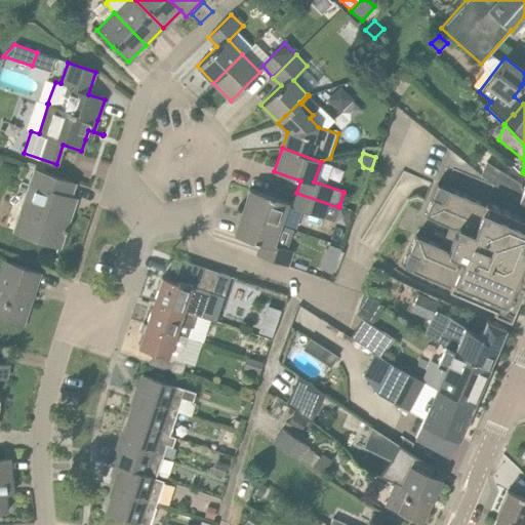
[(524,203),(524,185),(487,162),(481,175),(518,200),(524,203)]
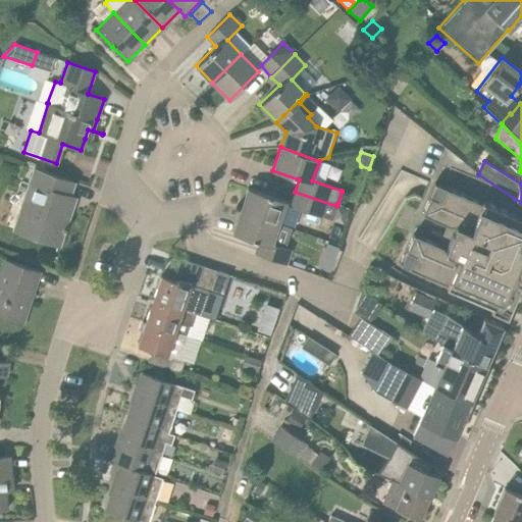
[(13,229),(39,239),(58,245),(61,237),(63,232),(65,232),(66,230),(66,227),(64,227),(74,198),(68,197),(73,180),(34,168),(13,229)]
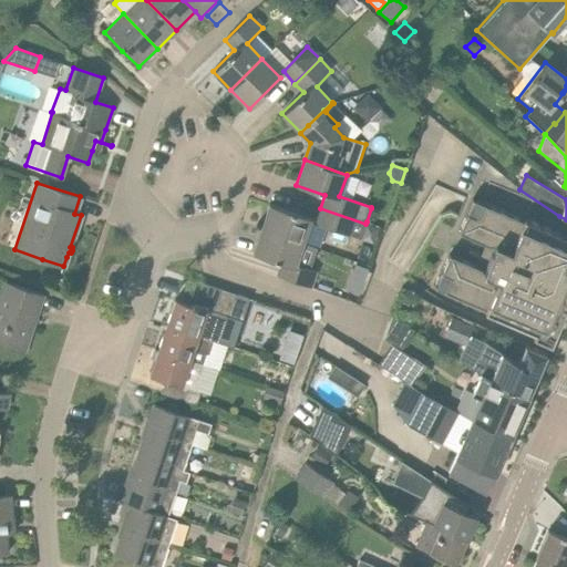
[(566,276),(566,236),(523,218),(522,220),(481,203),(474,217),(465,213),(457,233),(488,246),(480,268),(449,255),(441,274),(450,277),(443,291),(485,309),(484,311),(534,332),(537,325),(556,331),(566,303),(566,294),(560,291),(566,276)]
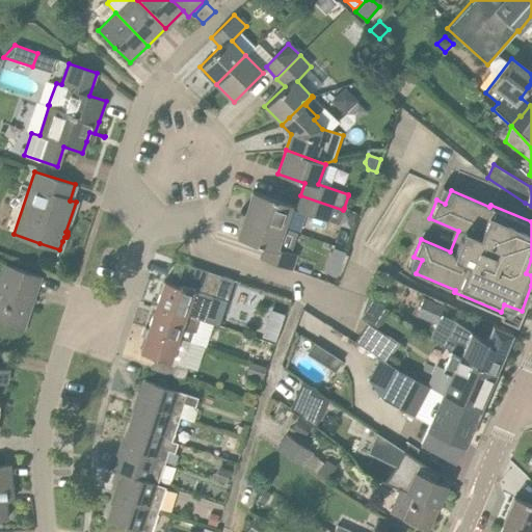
[(245,215),(283,229),(291,204),(253,191),(245,215)]
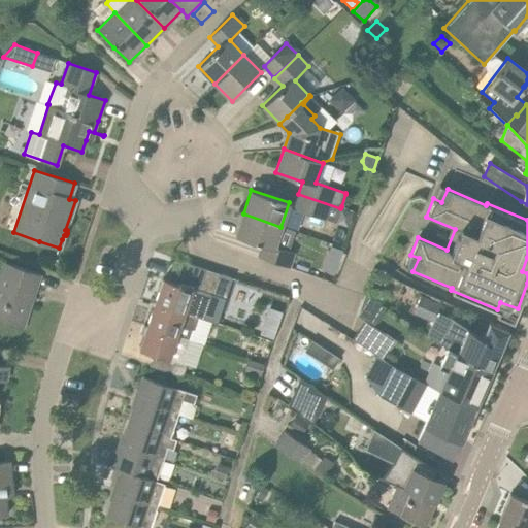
[(298,194),(294,207),(335,223),(340,208),(298,194)]
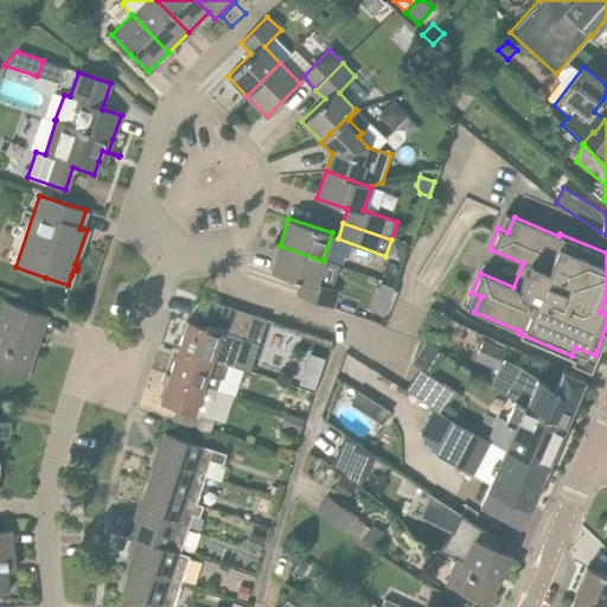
[(413,229),(397,223),(393,237),(408,243),(413,229)]
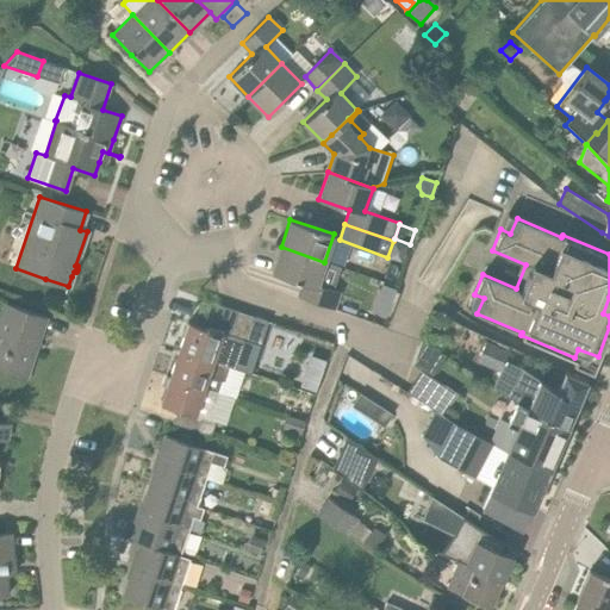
[(303,282),(298,297),(334,309),(341,291),(317,282),(324,262),(281,247),(272,273),(303,282)]
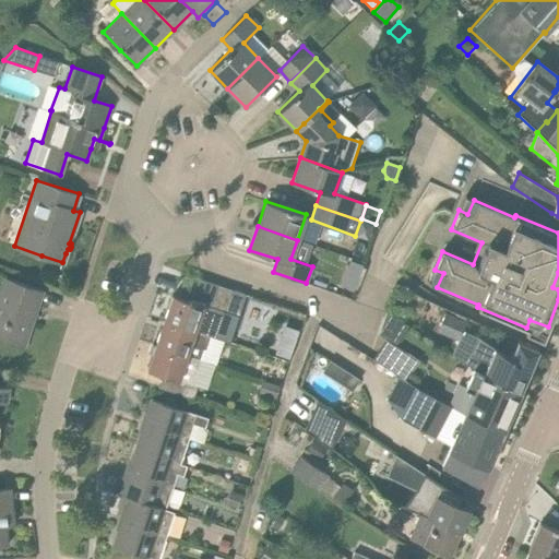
[(312,261),(319,241),(307,237),(299,257),(312,261)]
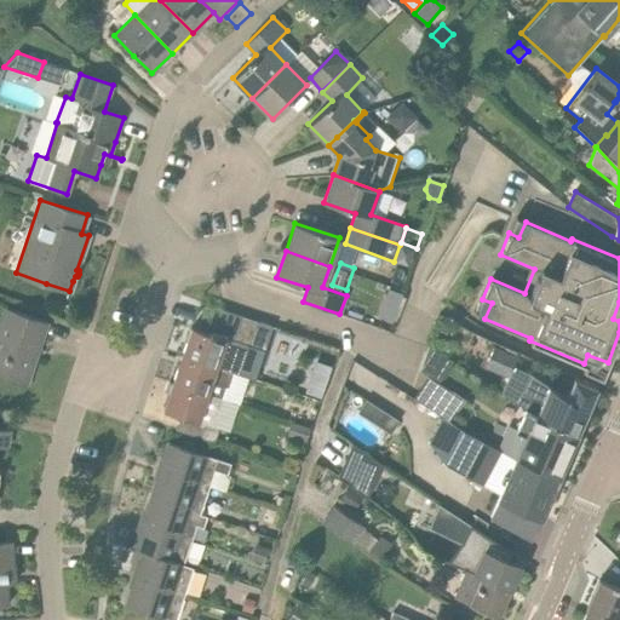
[(402,293),(388,288),(385,298),(389,304),(397,306),(401,297),(402,293)]
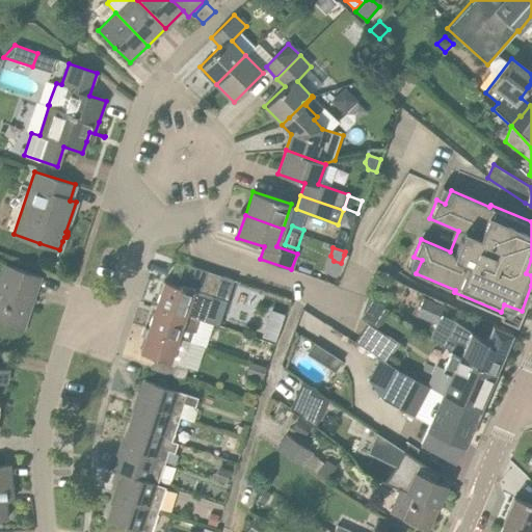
[(218,325),(228,301),(213,296),(201,292),(207,271),(177,261),(169,282),(164,281),(156,304),(186,316),(186,315),(198,319),(218,325)]
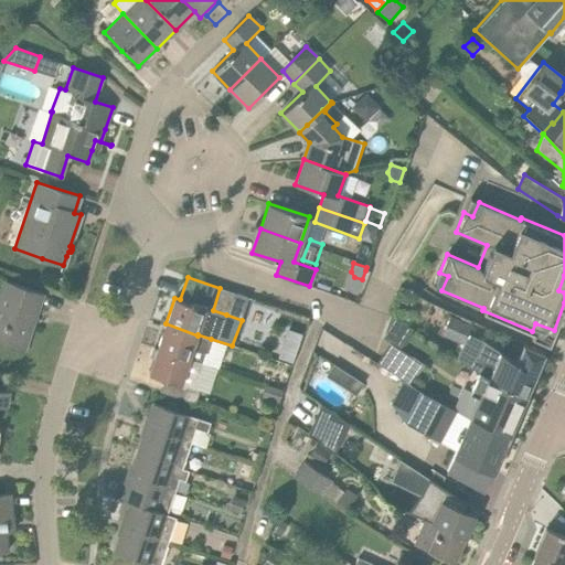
[(38,291),(0,278),(0,343),(1,344),(22,352),(34,318),(40,320),(41,319),(34,317),(39,305),(34,304),(38,291)]
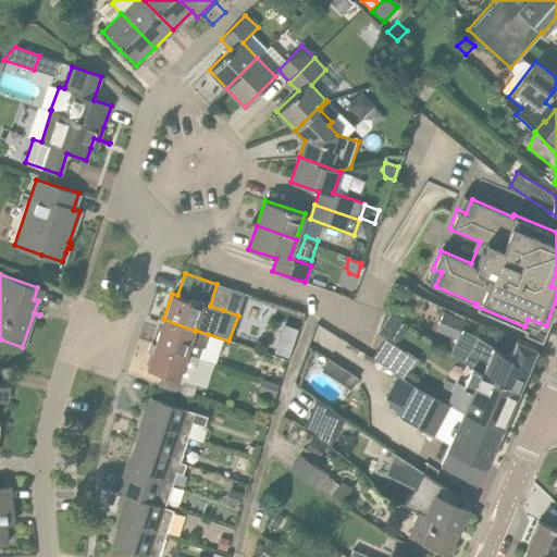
[(231,288),(217,284),(210,306),(223,310),(231,288)]
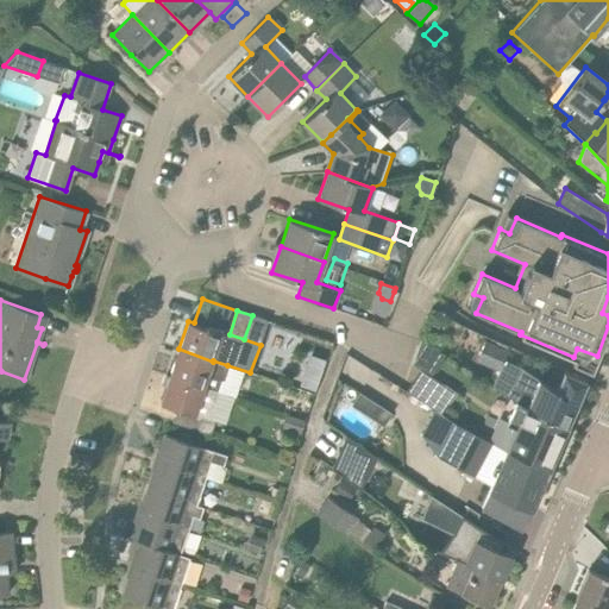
[(252,315),(244,339),(261,345),(268,321),(252,315)]
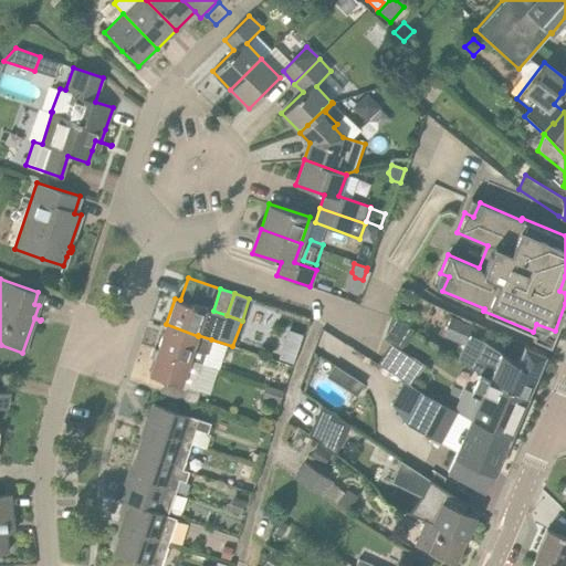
[(397,345),(408,326),(406,325),(412,314),(399,308),(399,311),(396,310),(395,313),(392,313),(384,339),(388,343),(390,341),(397,345)]
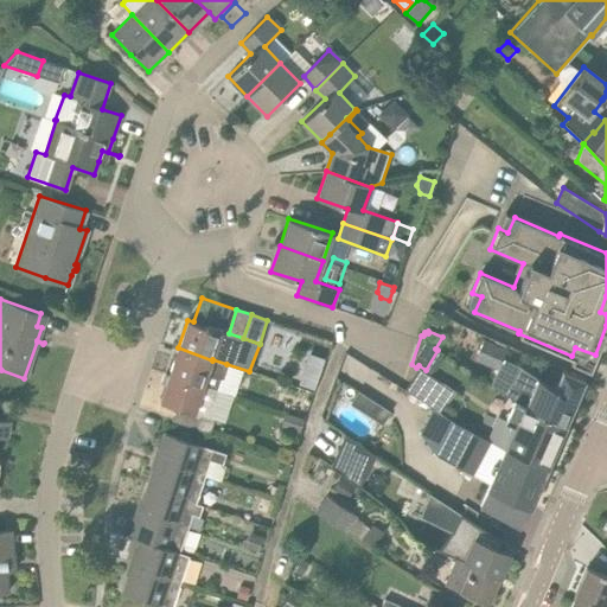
[(484,340),(475,359),(498,369),(506,349),(484,340)]
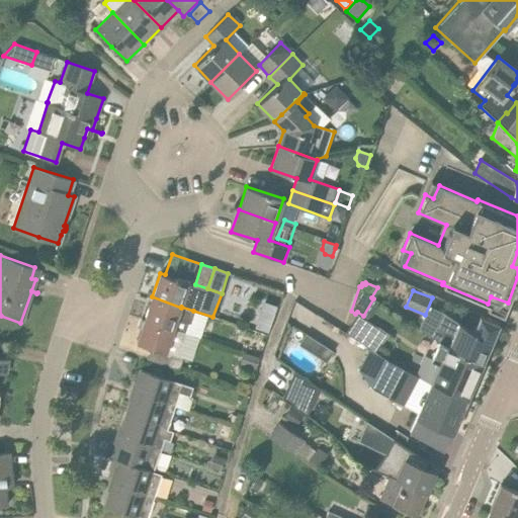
[(145,320),(183,333),(187,323),(189,324),(193,311),(181,307),(181,308),(152,296),(145,320)]
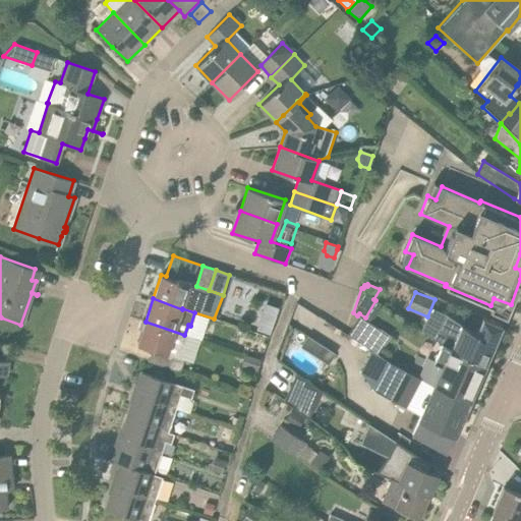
[(347,334),(378,354),(385,344),(374,337),(380,329),(359,315),(347,334)]
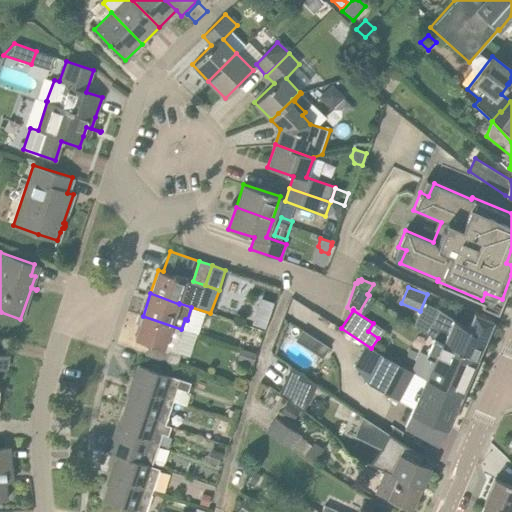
[(476,358),(493,319),(474,311),(467,327),(440,310),(430,325),(431,326),(427,334),(434,338),(442,343),(476,358)]
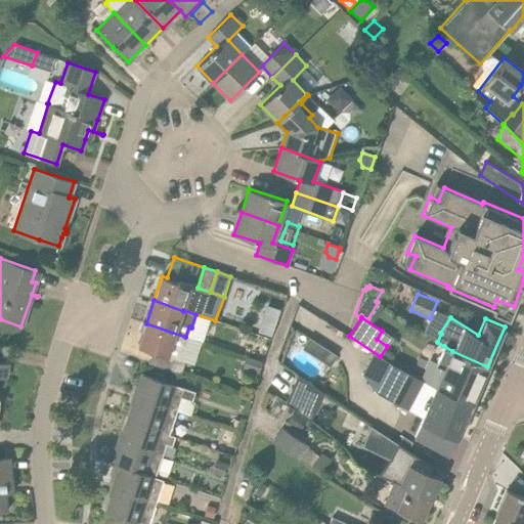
[(148,363),(181,376),(185,363),(179,360),(187,338),(185,337),(146,323),(138,347),(153,352),(148,363)]
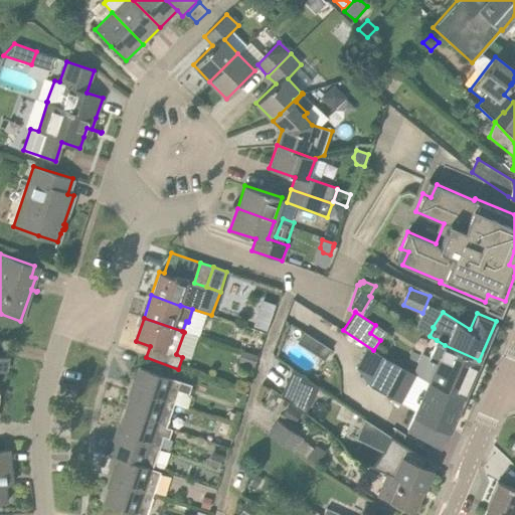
[(380,340),(385,332),(375,325),(370,333),(380,340)]
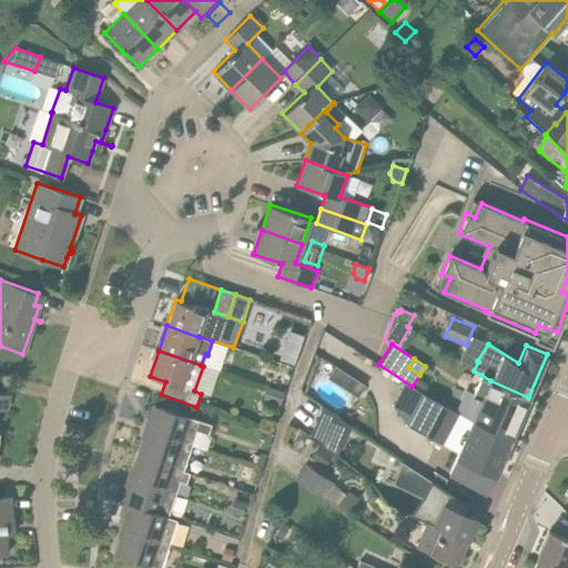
[(334,366),(326,378),(356,397),(364,385),(334,366)]
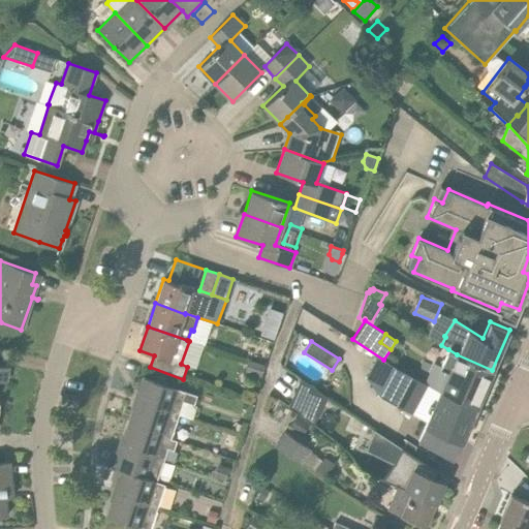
[(449,369),(439,393),(476,408),(477,406),(476,406),(492,370),(457,354),(448,349),(441,366),(449,369)]
